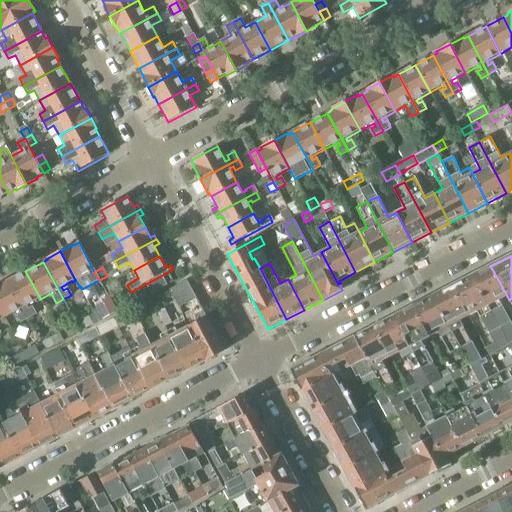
[(492,269),(472,279),(507,345),(511,342),(511,324),(510,322),(509,322),(498,301),(507,296),(492,269)]
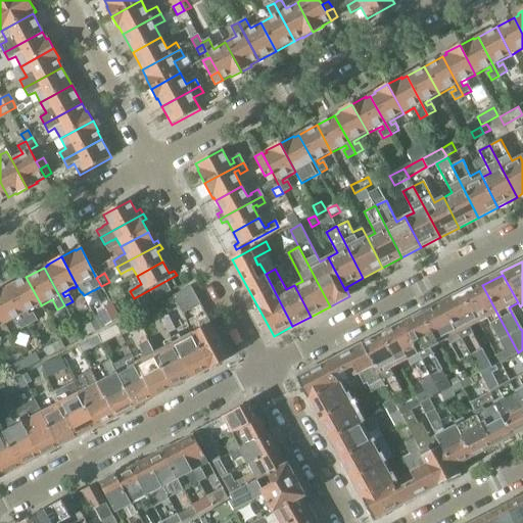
[(26,277),(7,287),(28,326),(36,321),(33,314),(28,317),(26,313),(41,304),(26,277)]
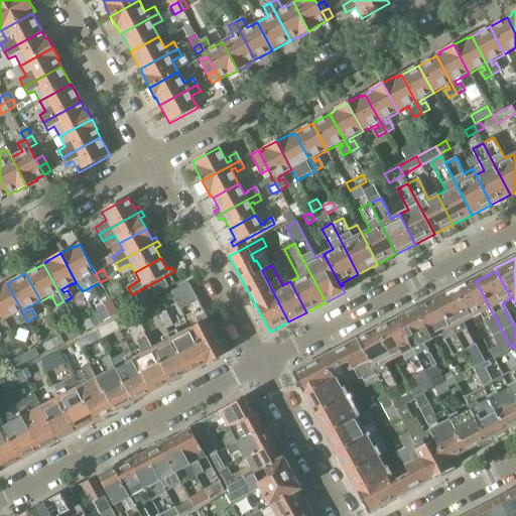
[(167,287),(164,281),(148,289),(152,295),(167,287)]
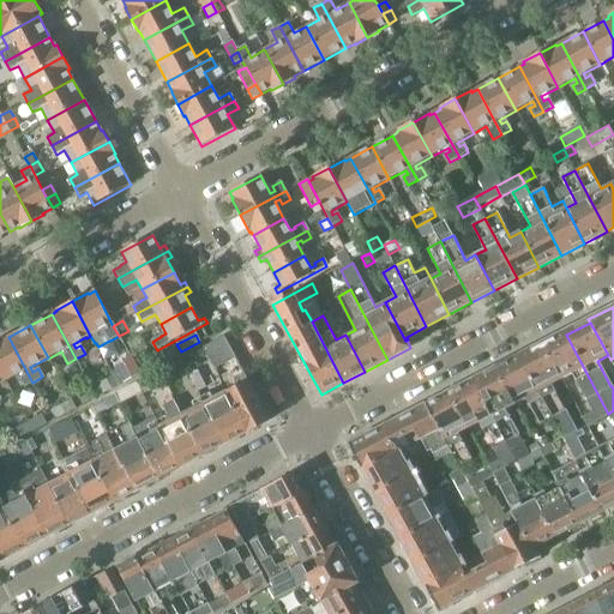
[(553,338),(543,343),(561,379),(571,374),(585,401),(591,413),(582,417),(587,426),(609,415),(608,414),(566,335),(554,341),(553,338)]
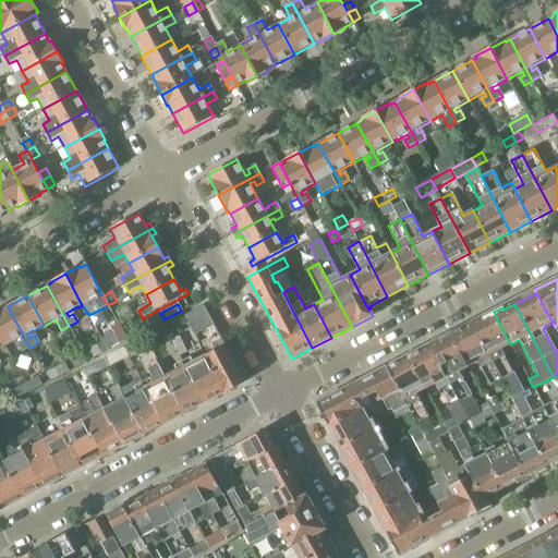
[(3,307),(0,308),(0,338),(4,347),(20,338),(22,342),(17,344),(22,352),(29,348),(8,306),(3,308),(3,307)]
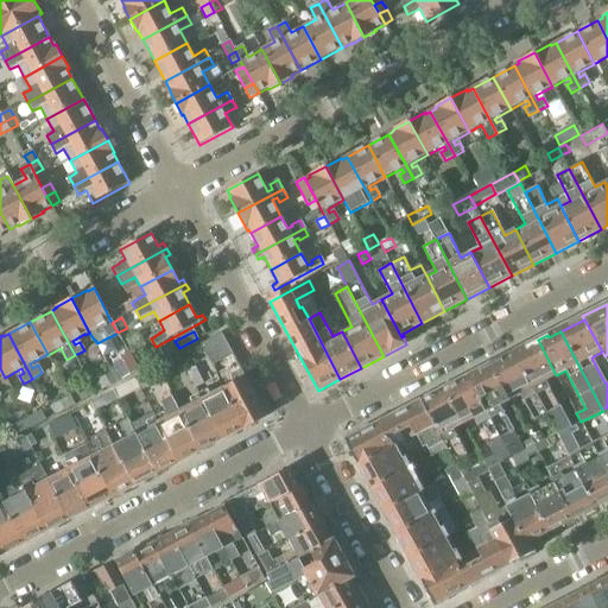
[(201,344),(213,367),(225,360),(233,355),(222,334),(201,344)]
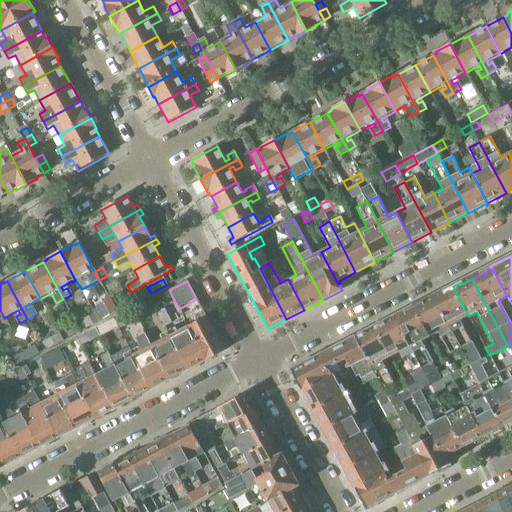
[(82,289),(81,290),(87,300),(97,295),(92,284),(91,284),(82,289)]
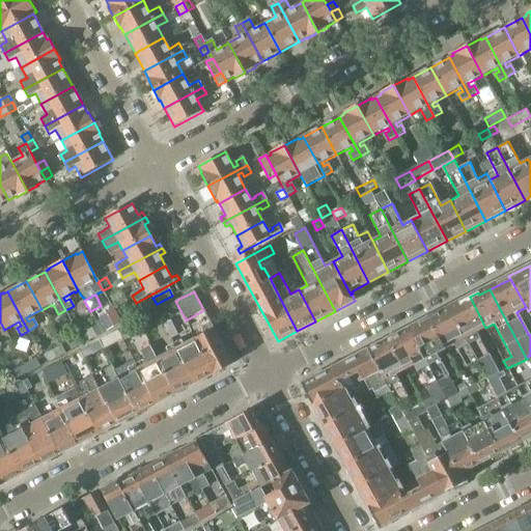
[(450,310),(477,361),(480,368),(492,362),(476,333),(485,328),(470,297),(459,302),(462,305),(450,310)]
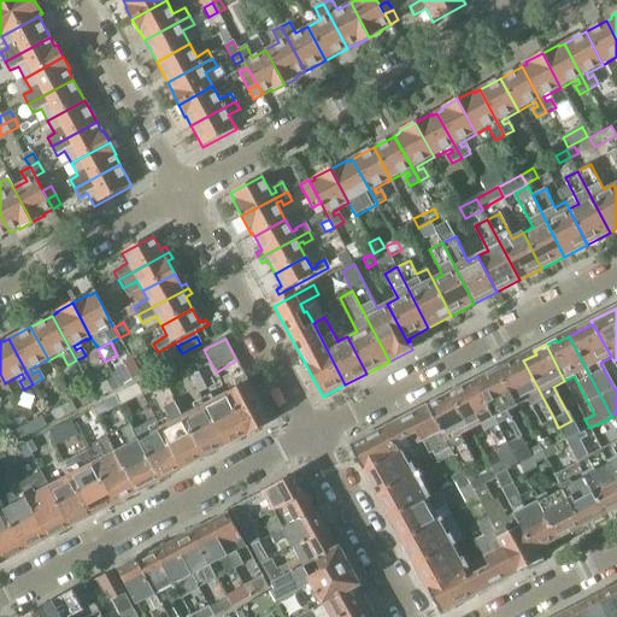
[(113,366),(123,386),(140,376),(141,376),(131,358),(130,358),(113,366)]
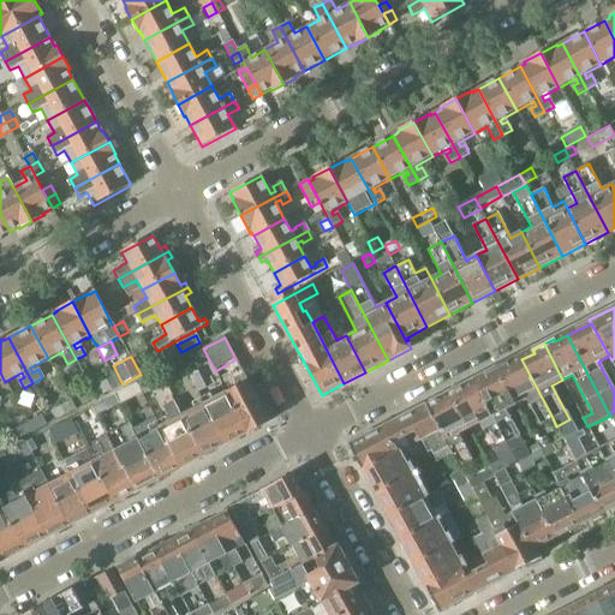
[(507,363),(497,368),(515,404),(525,399),(539,425),(553,418),(521,359),(508,365),(507,363)]
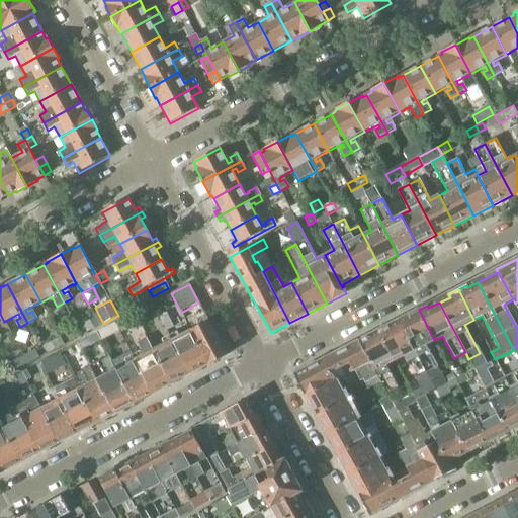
[(143,309),(135,313),(138,321),(146,316),(143,309)]
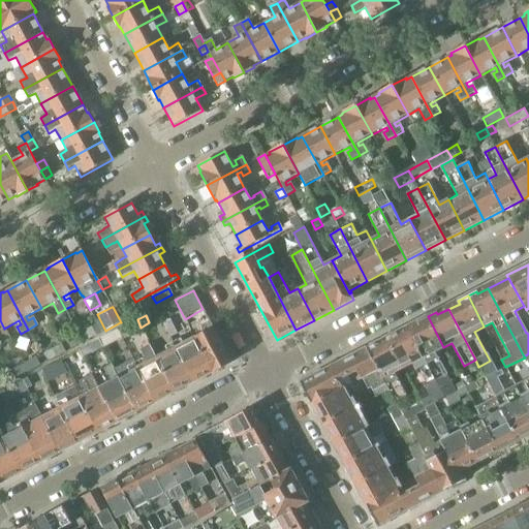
[(418,324),(407,331),(443,399),(445,398),(456,393),(446,375),(434,352),(443,347),(428,316),(417,321),(418,324)]
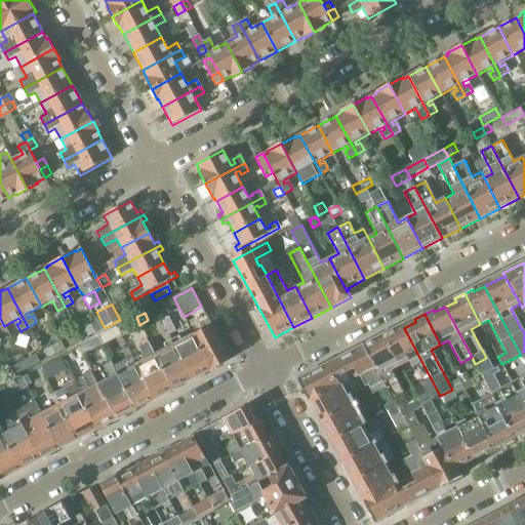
[(160,322),(167,336),(174,333),(167,319),(160,322)]
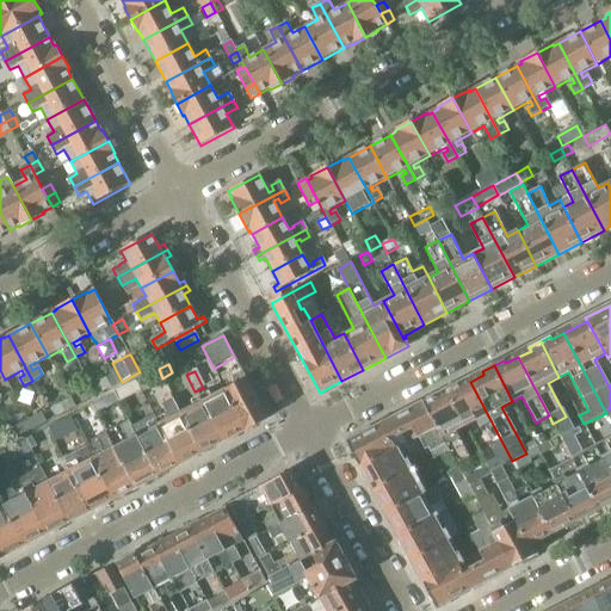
[(236,384),(224,390),(246,431),(269,419),(244,372),(233,378),(236,384)]
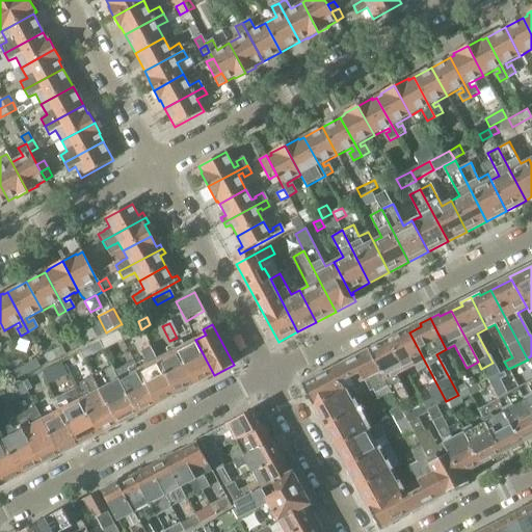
[(118,331),(124,341),(131,337),(126,328),(118,331)]
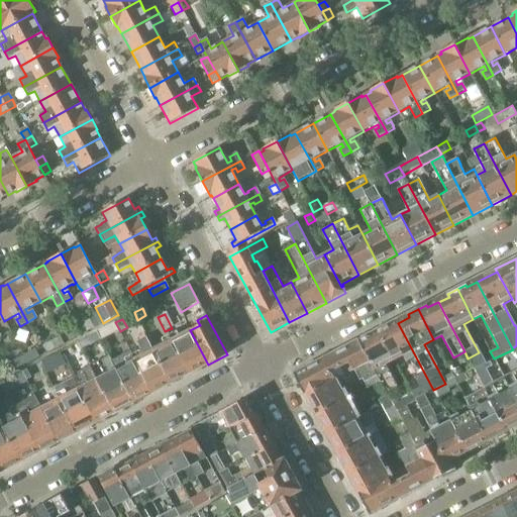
[(79,332),(81,335),(94,328),(91,321),(79,327),(81,331),(79,332)]
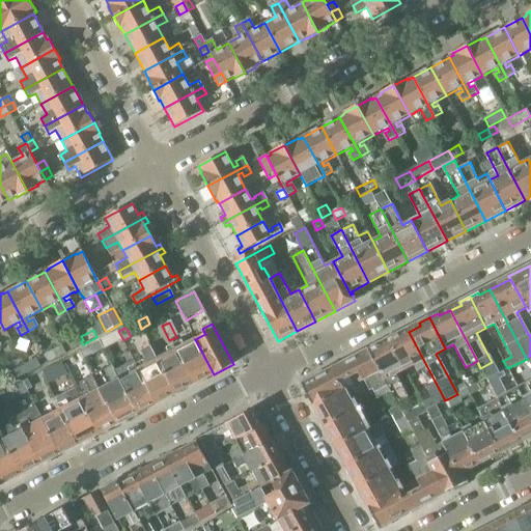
[(118,331),(100,341),(104,351),(123,340),(118,331)]
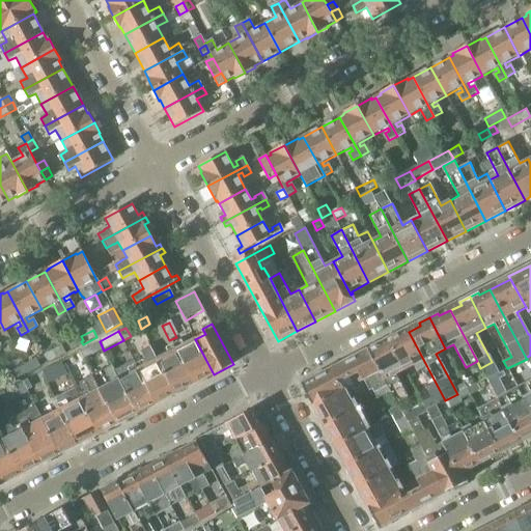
[(397,335),(388,339),(404,370),(413,365),(430,397),(422,402),(426,411),(435,406),(445,400),(409,332),(398,337),(397,335)]
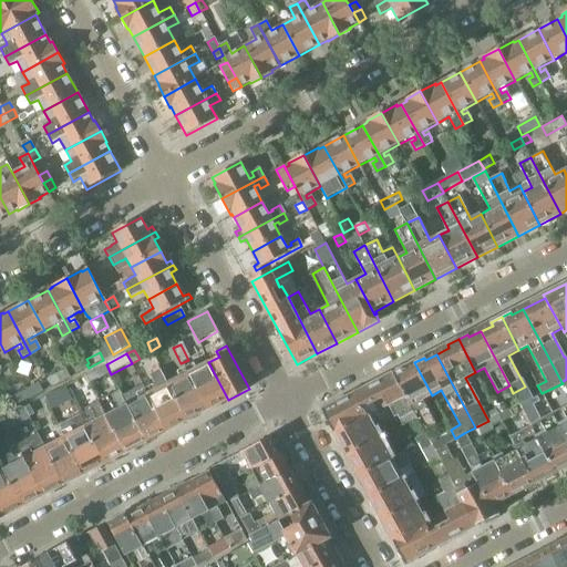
[(75,374),(89,368),(86,364),(84,360),(71,367),(75,374)]
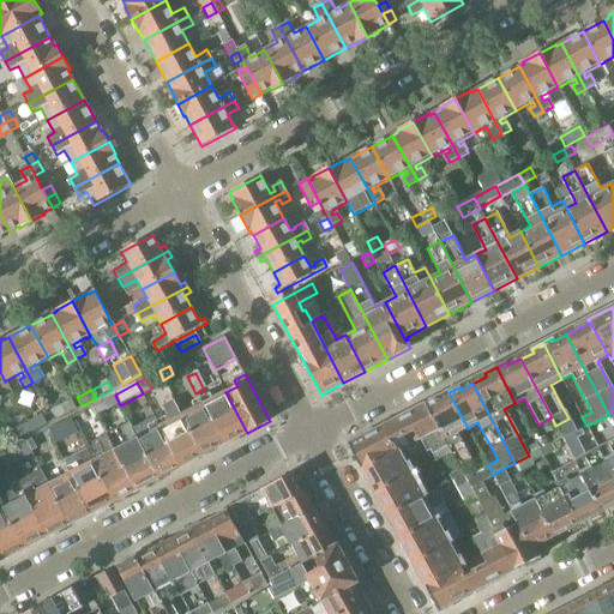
[(226,392),(204,404),(226,445),(247,433),(226,392)]
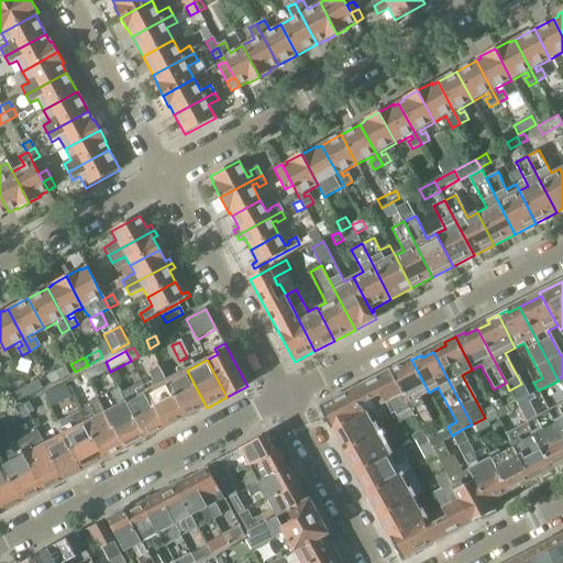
[(392,371),(415,415),(421,428),(432,421),(420,397),(429,393),(411,360),(392,371)]
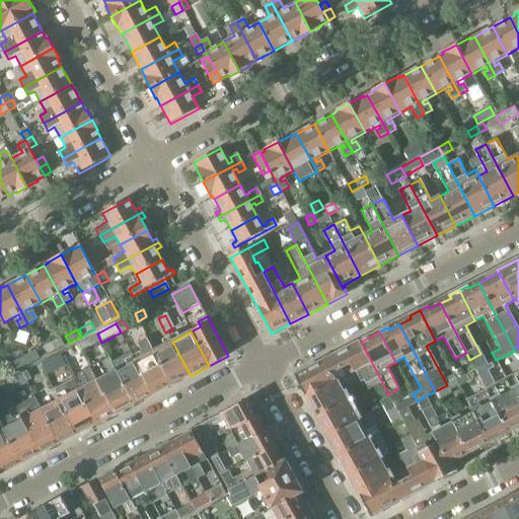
[(60,339),(43,348),(46,355),(64,346),(60,339)]
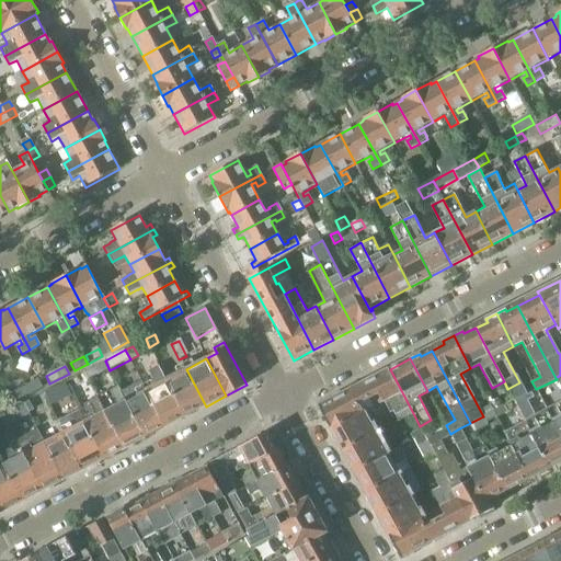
[(156,386),(146,390),(165,427),(185,416),(167,379),(160,368),(149,374),(156,386)]
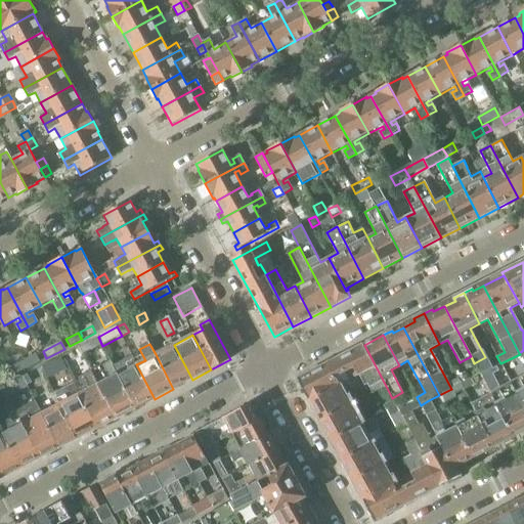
[(174,345),(156,354),(173,389),(192,380),(174,345)]
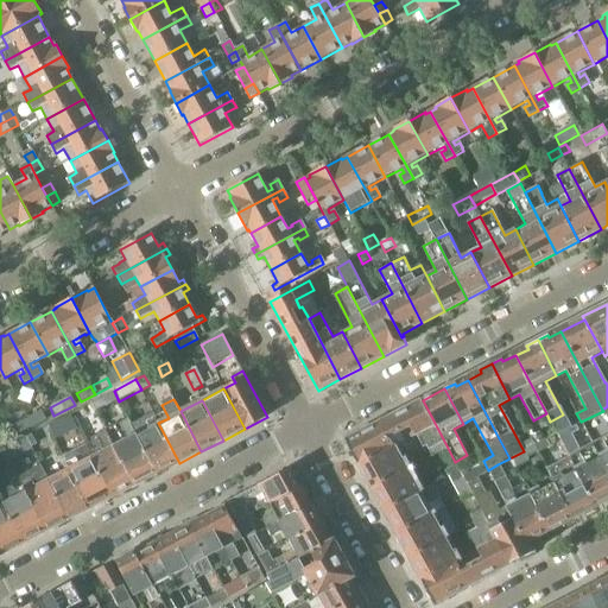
[(423,400),(406,409),(419,434),(417,435),(423,448),(426,445),(431,456),(448,448),(423,400)]
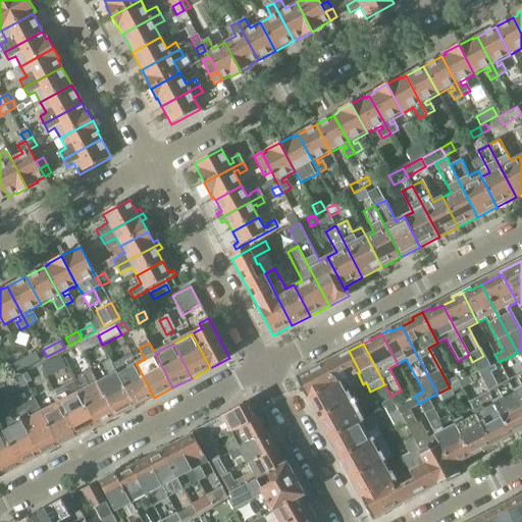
[(296,378),(308,400),(338,383),(358,373),(360,372),(349,351),(296,378)]
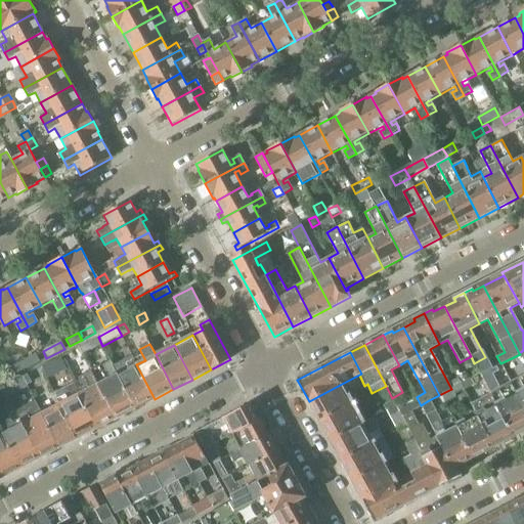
[(514,357),(517,365),(523,361),(523,357),(522,353),(514,357)]
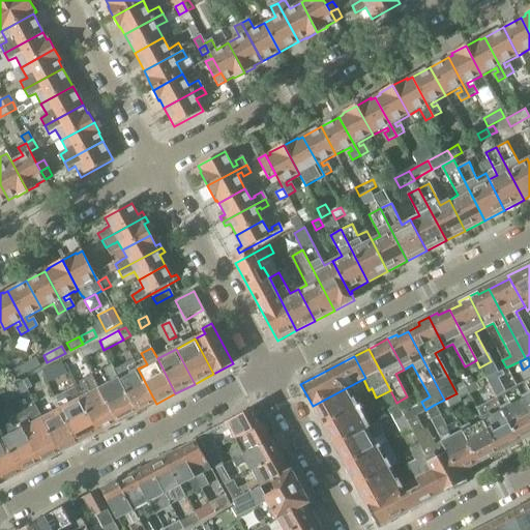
[(39,366),(35,359),(24,364),(28,372),(39,366)]
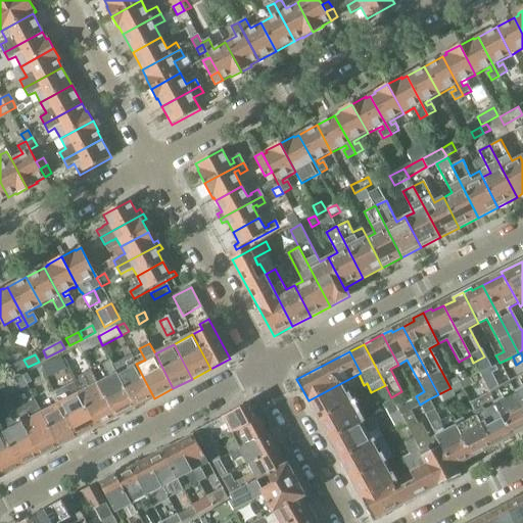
[(132,355),(113,366),(136,408),(154,398),(136,364),(132,355)]
